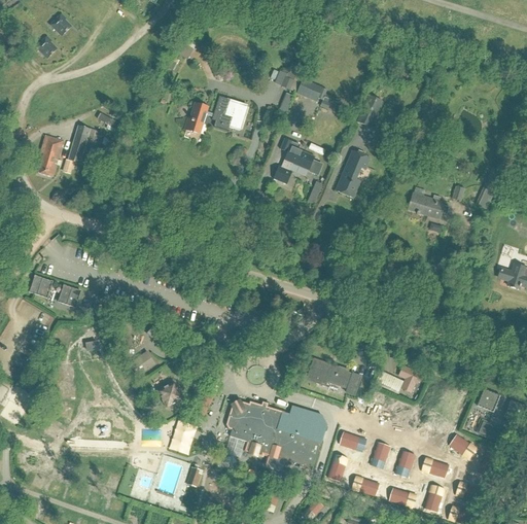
[(50,24),(62,34),(71,25),(64,19),(65,16),(61,13),(50,24)]
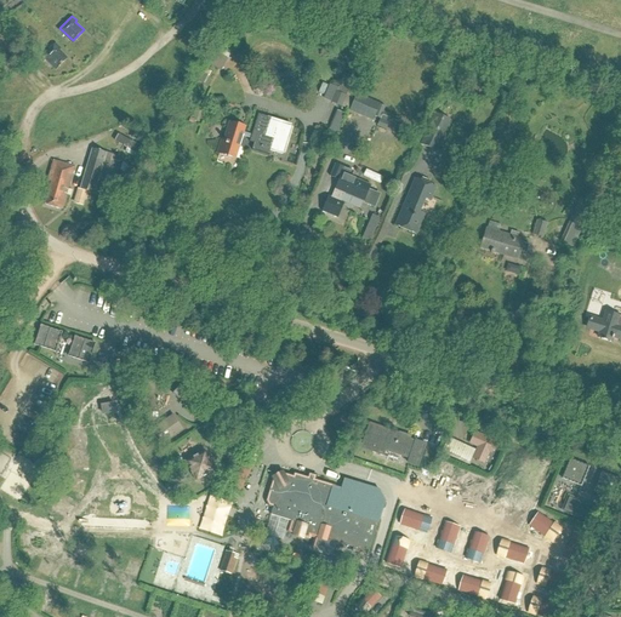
[(43,53),(56,67),(67,56),(57,47),(60,46),(55,41),(43,53)]
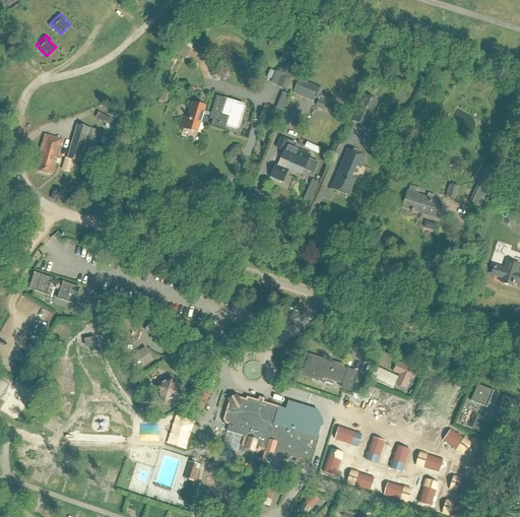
[(276,69),(271,80),(277,83),(276,84),(285,87),(285,86),(291,89),(299,71),(285,65),(282,71),(276,69)]
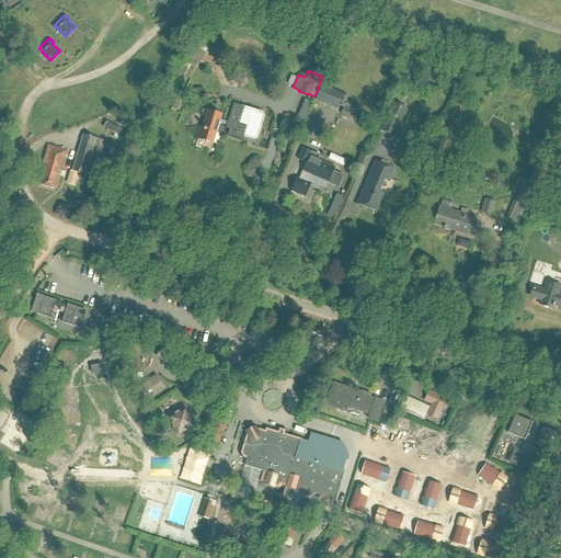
[(316,98),(335,105),(342,90),(321,82),(316,98)]
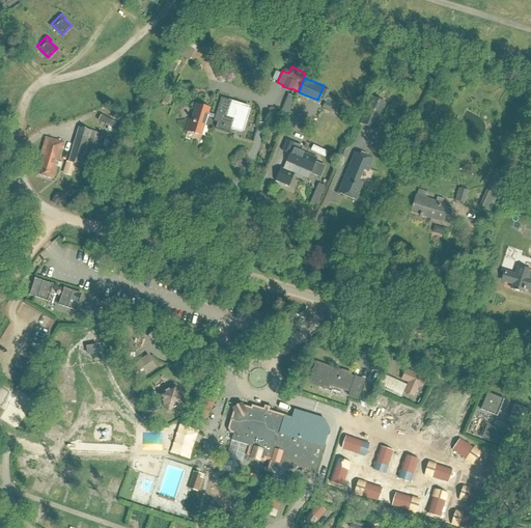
[(322,106),(335,111),(340,99),(327,92),(322,106)]
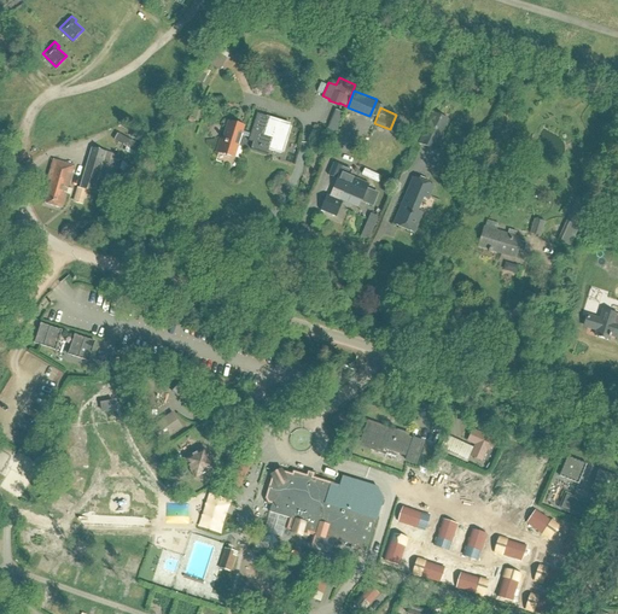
[(432,111),(417,139),(433,146),(445,117),(432,111)]
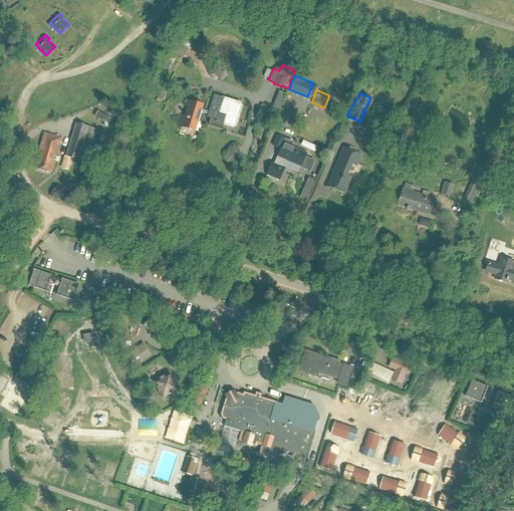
[(236,124),(243,103),(241,102),(242,100),(224,95),(223,96),(222,96),(219,103),(215,109),(204,106),(200,119),(222,126),(223,123),(233,125),(234,124),(236,124)]
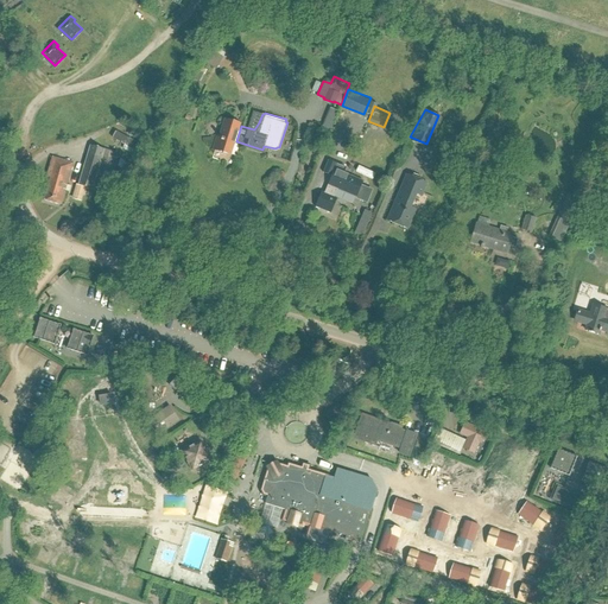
[(214,147),(232,152),(241,122),(222,116),(214,147)]
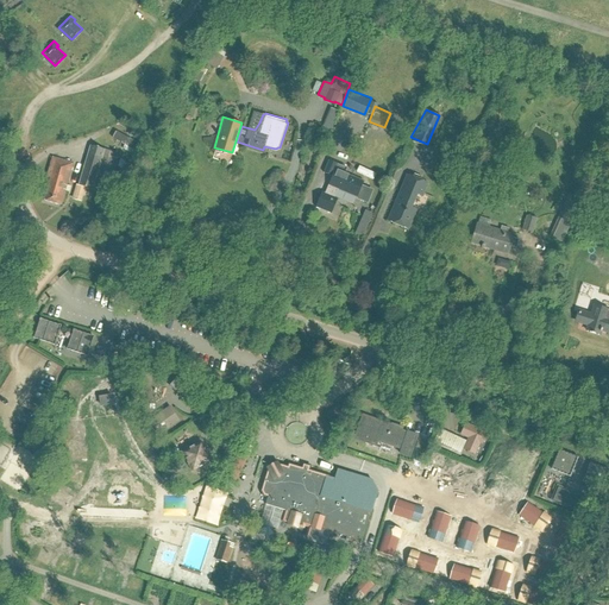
[(138,142),(115,130),(112,137),(124,143),(121,146),(130,151),(132,147),(136,149),(138,142)]
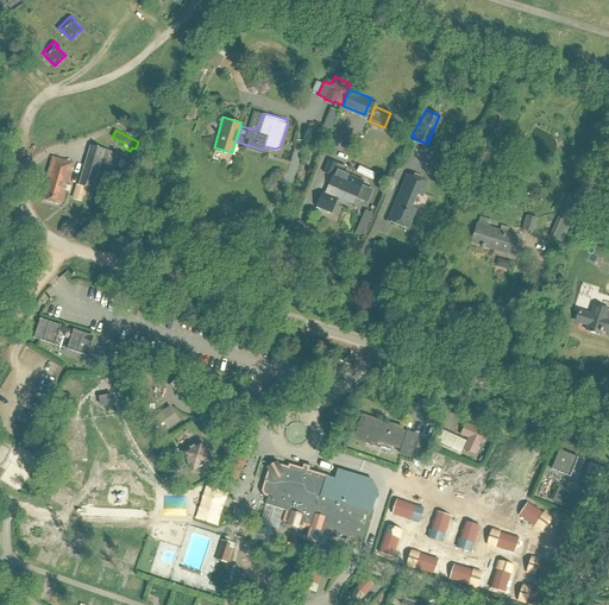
[(81,200),(86,184),(99,188),(106,168),(113,170),(118,155),(111,150),(90,143),(79,182),(76,181),(70,197),(81,200)]
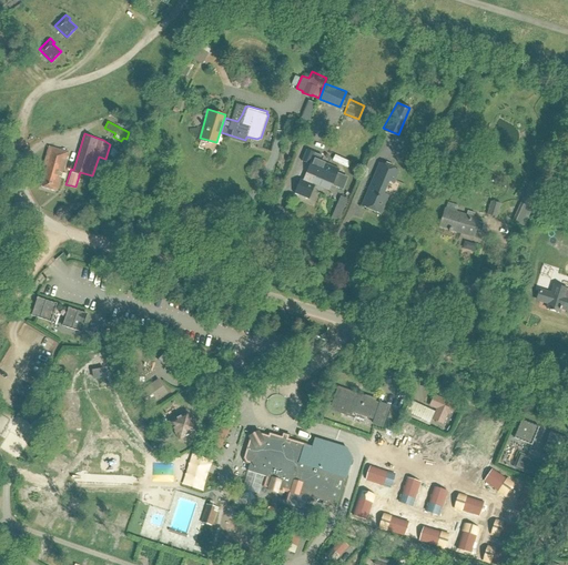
[(47,164),(41,184),(57,188),(68,151),(48,145),(43,164),(47,164)]
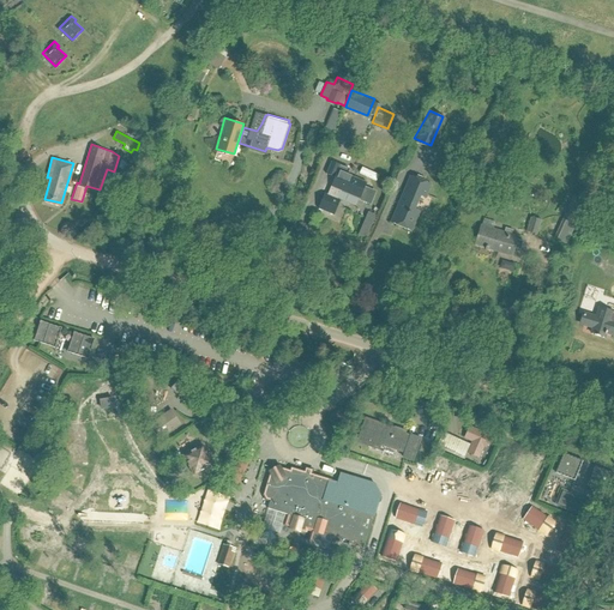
[(318,206),(333,213),(339,199),(337,197),(341,188),(359,197),(362,198),(367,197),(369,192),(368,187),(365,186),(366,180),(347,171),(345,174),(337,170),(339,163),(331,159),(325,171),(335,175),(326,193),(324,192),(318,206)]
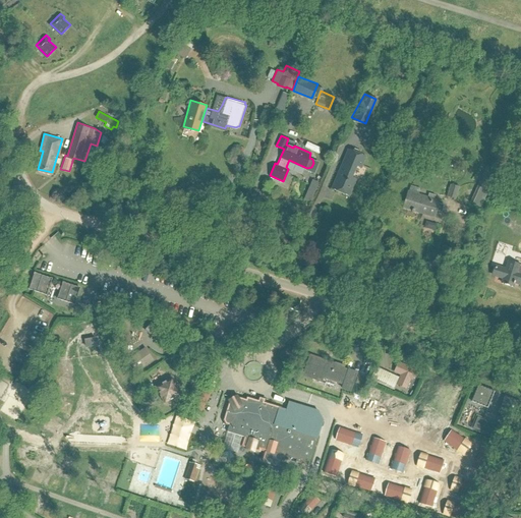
[(350,191),(356,177),(352,176),(357,165),(360,166),(364,157),(347,150),(333,183),(350,191)]
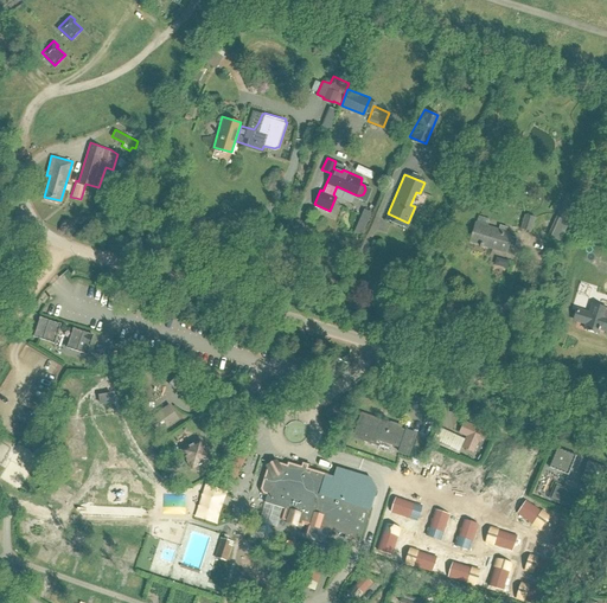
[(566,192),(547,233),(560,239),(579,198),(566,192)]
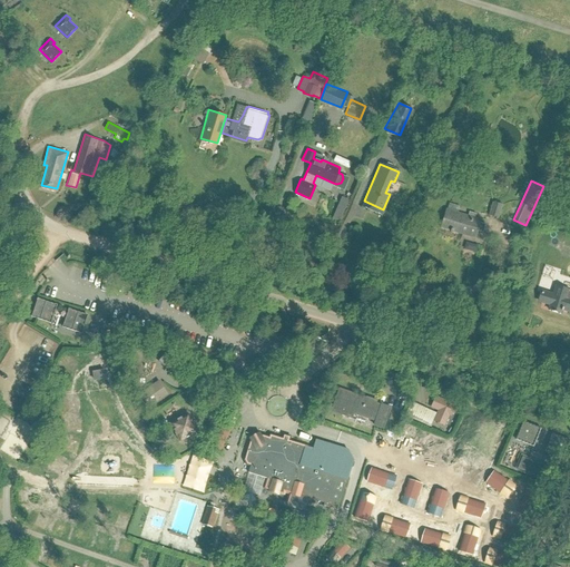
[(349,194),(343,208),(350,211),(355,196),(349,194)]
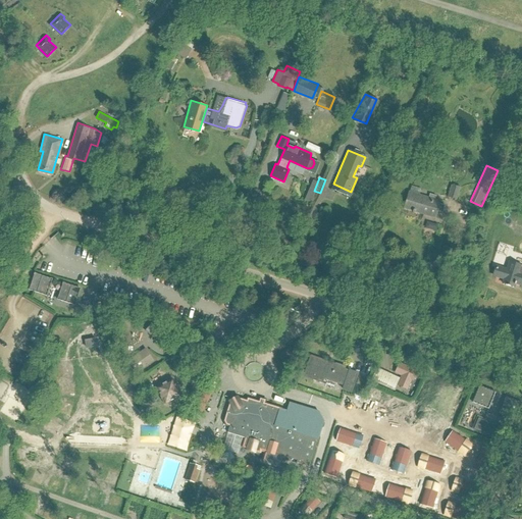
[(460,187),(450,184),(447,196),(456,199),(460,187)]
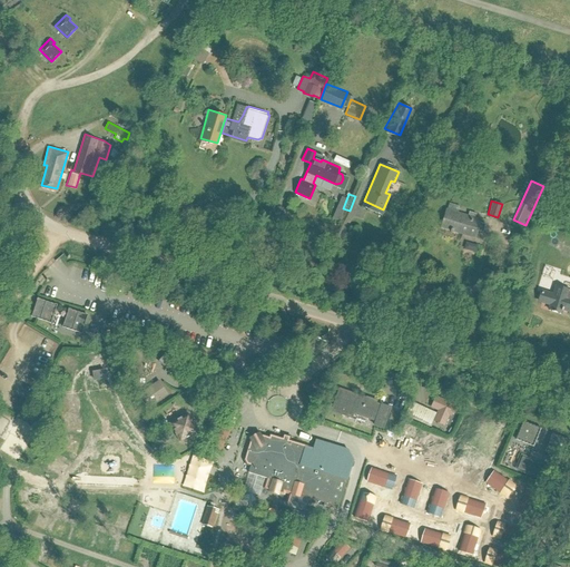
[(480,217),(445,207),(440,226),(473,236),(480,217)]
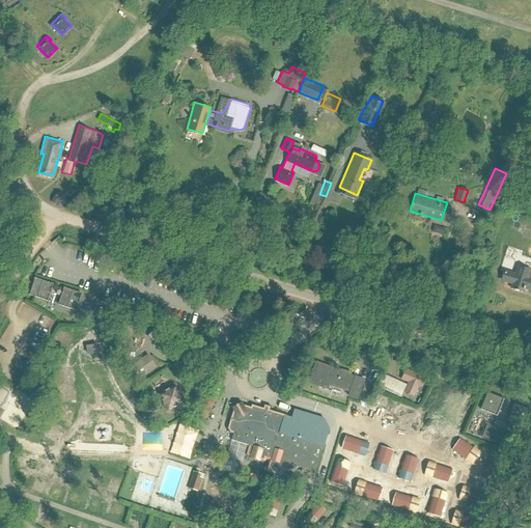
[(504,270),(501,277),(513,281),(511,286),(522,290),(523,287),(524,287),(525,285),(530,287),(530,271),(528,271),(529,268),(519,265),(515,273),(504,270)]
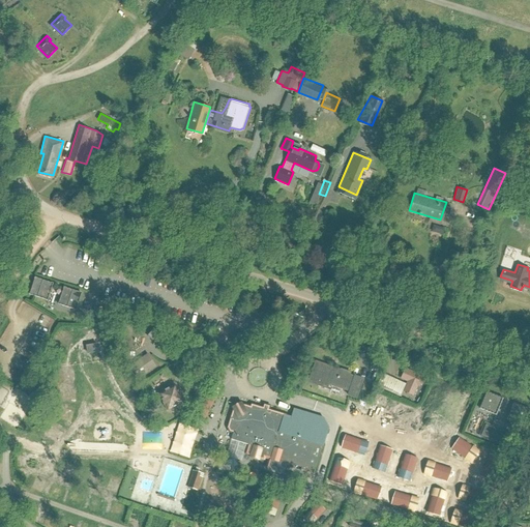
[(51,289),(53,282),(35,275),(29,292),(47,298),(49,292),(48,292),(49,288),(51,289)]
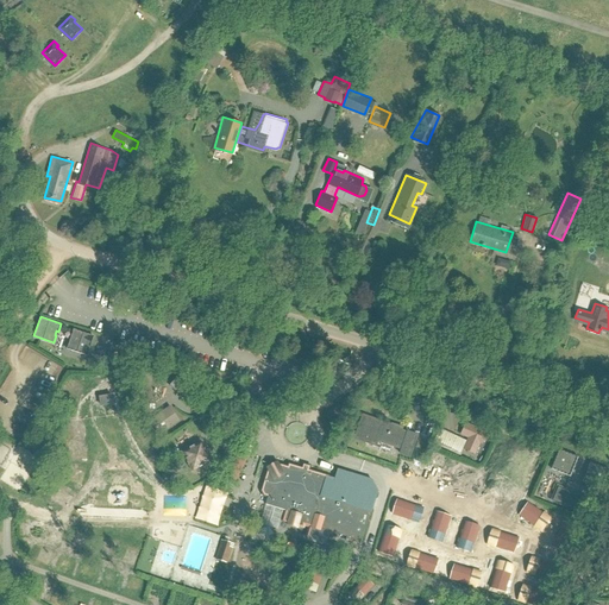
[(93,334),(73,327),(67,346),(87,353),(93,334)]
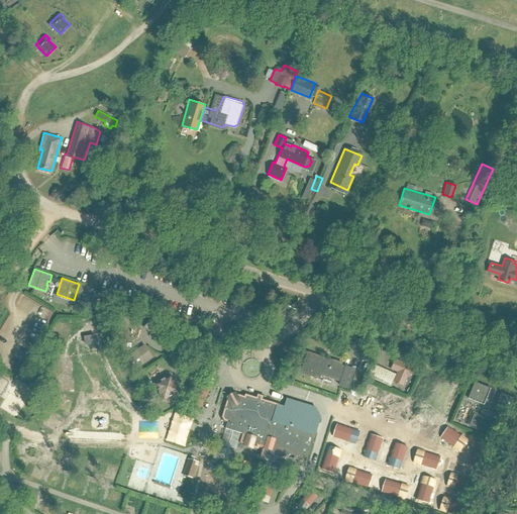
[(142,325),(159,340),(170,328),(153,314),(142,325)]
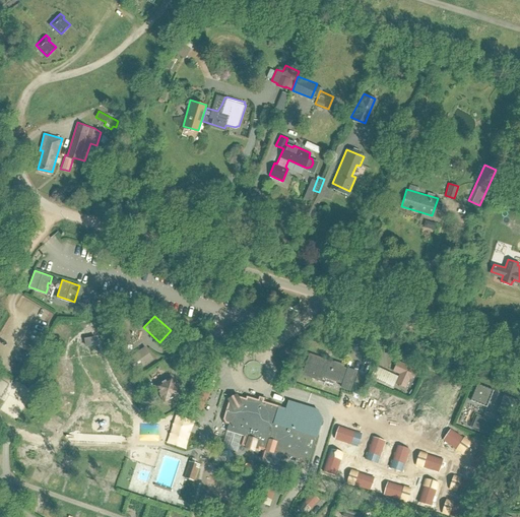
[(102,319),(91,319),(91,335),(102,335),(102,319)]
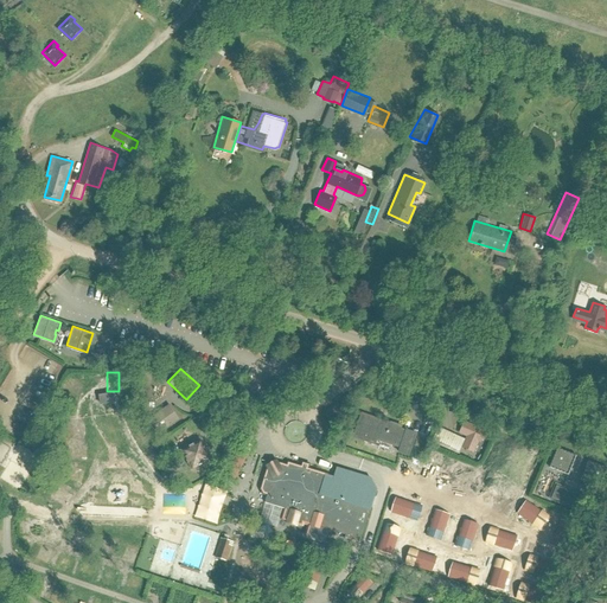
[(131,393),(116,402),(121,409),(135,401),(131,393)]
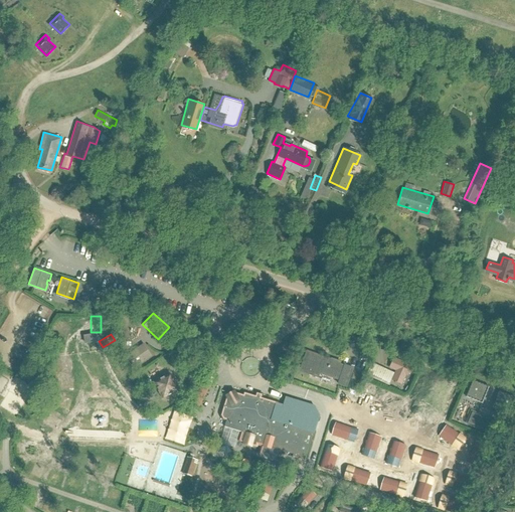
[(144,341),(126,354),(135,367),(152,354),(144,341)]
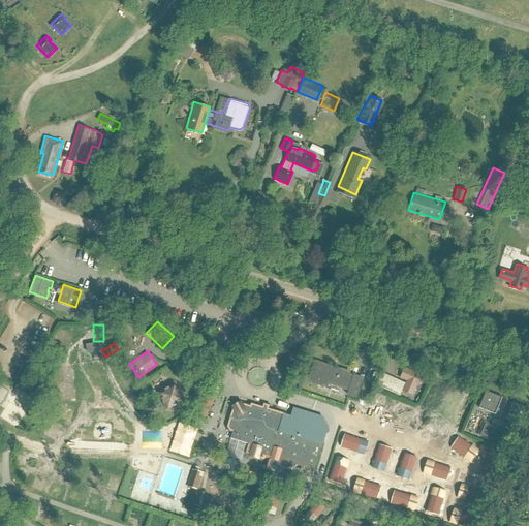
[(113,362),(115,371),(124,368),(121,360),(113,362)]
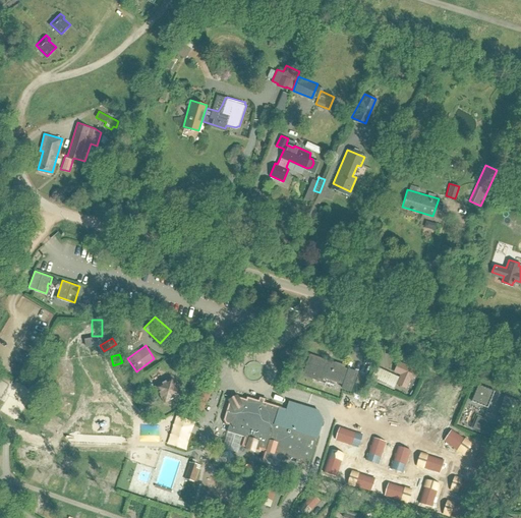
[(324,360),(324,359),(309,355),(303,373),(322,380),(323,376),(343,382),(341,387),(350,390),(356,371),(343,366),(344,364),(335,362),(334,364),(324,360)]
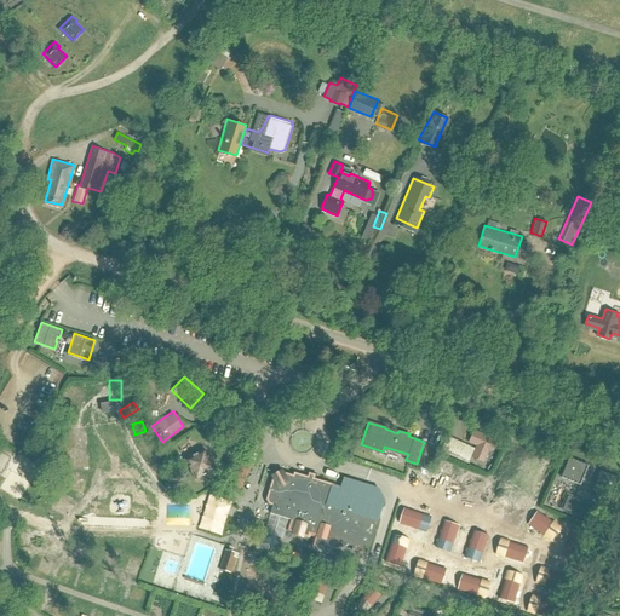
[(474,429),(469,439),(477,443),(472,454),(483,459),(488,448),(491,449),(495,438),(474,429)]
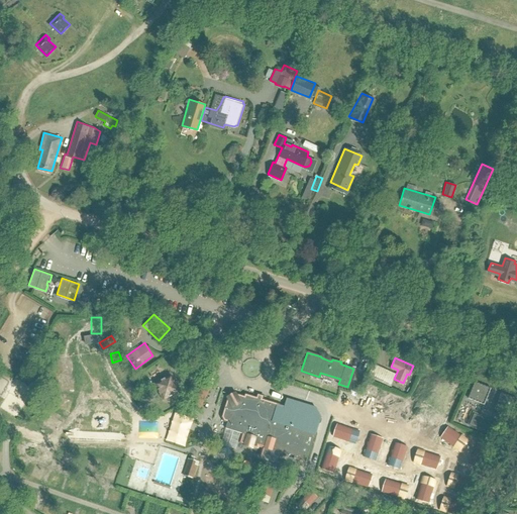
[(170,374),(153,383),(164,399),(179,390),(170,374)]
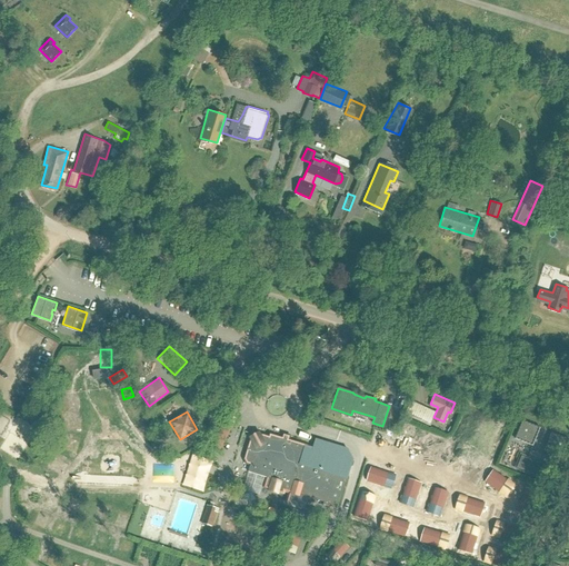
[(219,450),(219,449),(236,417),(231,415),(225,411),(208,444),(219,450)]
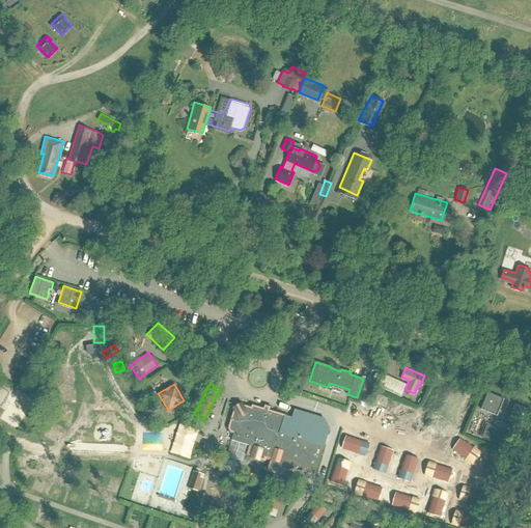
[(146,385),(133,391),(138,400),(150,393),(146,385)]
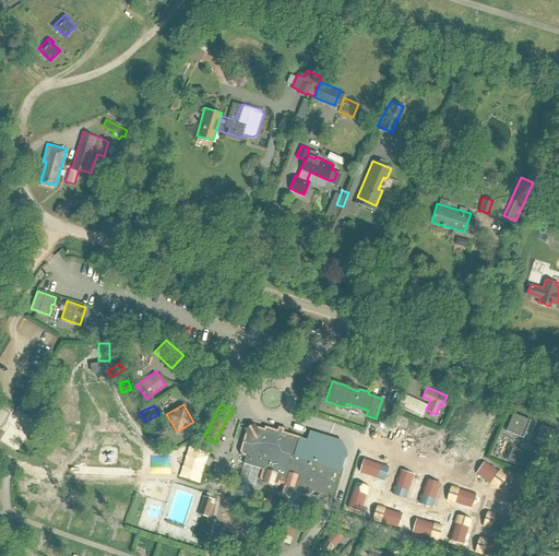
[(523,436),(530,418),(513,412),(506,428),(523,436)]
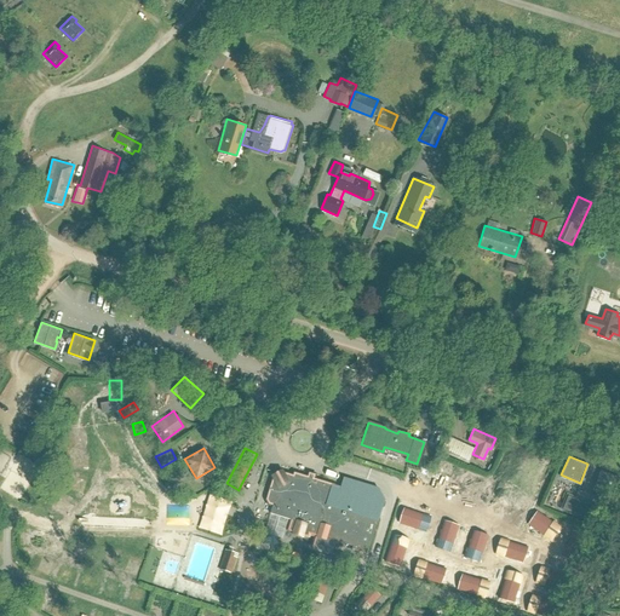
[(612,495),(619,477),(601,468),(592,488),(612,495)]
